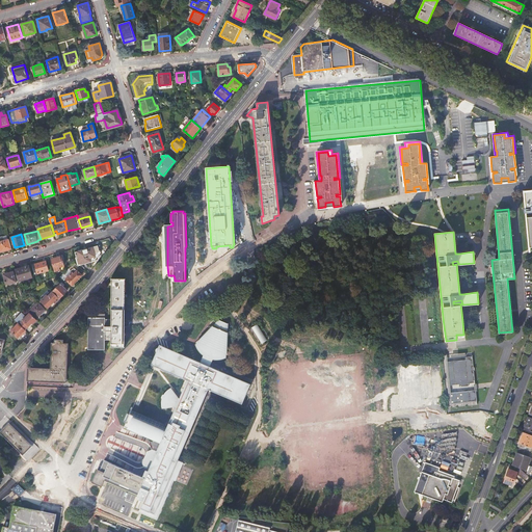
[(0,248),(1,251),(11,248),(9,239),(8,239),(2,241),(0,241),(0,248)]
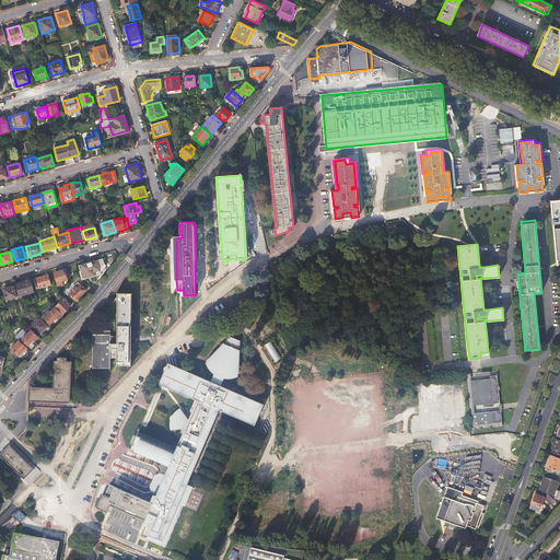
[(80,266),(83,279),(96,275),(102,272),(105,267),(103,259),(80,266)]
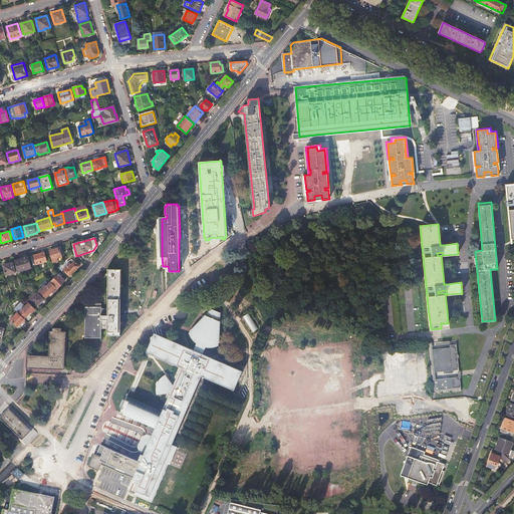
[(58,261),(57,258),(62,257),(59,248),(50,250),(53,262),(58,261)]
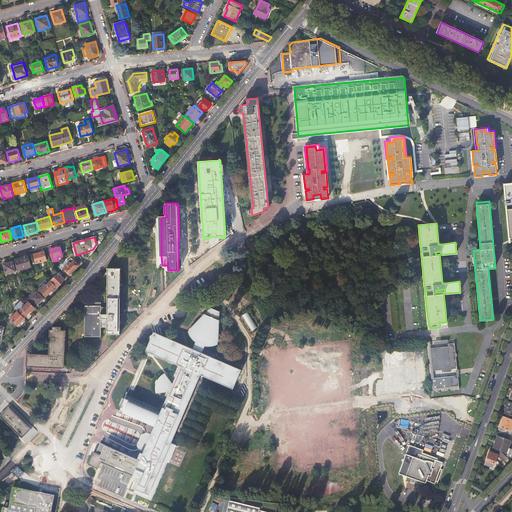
[(44,251),(31,255),(34,266),(37,265),(37,263),(47,260),(44,251)]
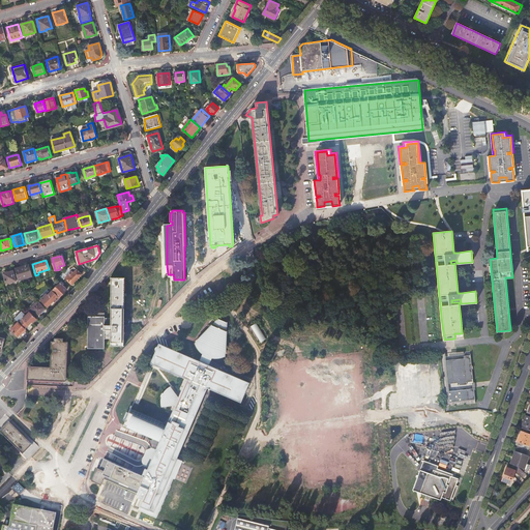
[(85,270),(76,263),(68,267),(72,270),(65,277),(72,284),(85,270)]
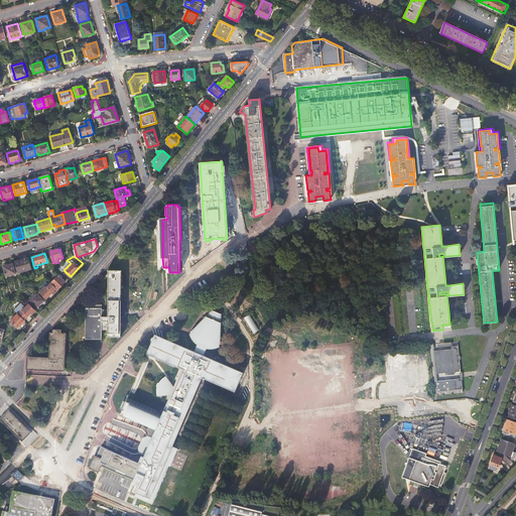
[(28,258),(15,261),(18,273),(27,270),(31,269),(28,258)]
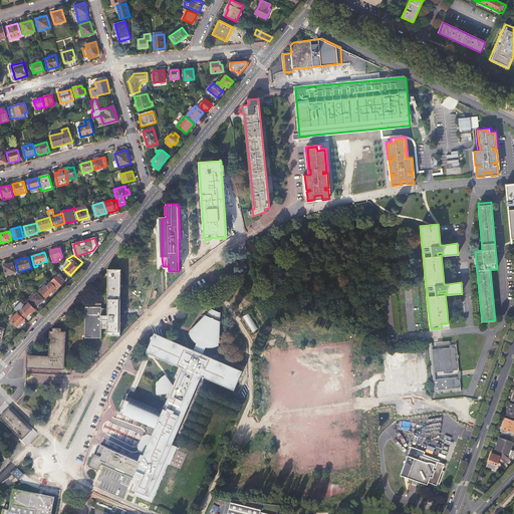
[(16,272),(13,262),(3,265),(6,274),(16,272)]
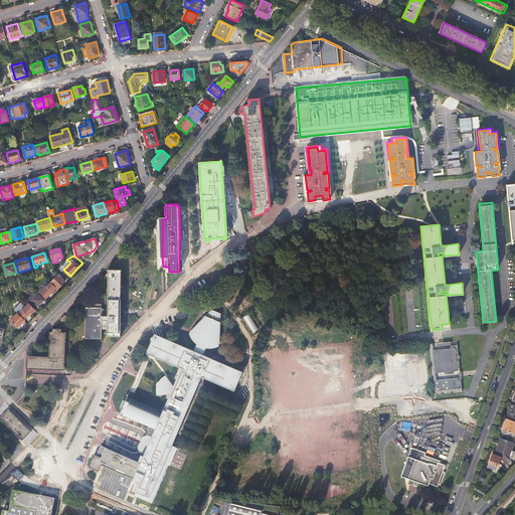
[(121,319),(121,316),(121,310),(121,271),(122,270),(108,270),(108,309),(102,309),(102,304),(90,304),(90,308),(86,308),(84,338),(102,338),(102,329),(108,329),(107,336),(121,336),(121,319)]
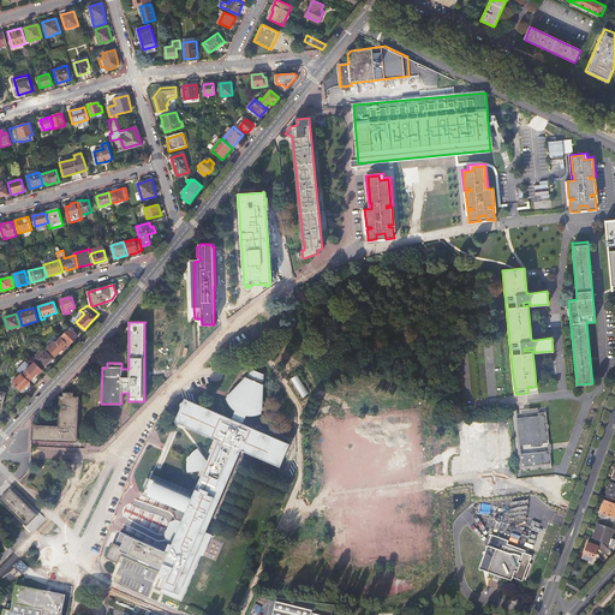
[(70,328),(60,336),(70,345),(78,336),(70,328)]
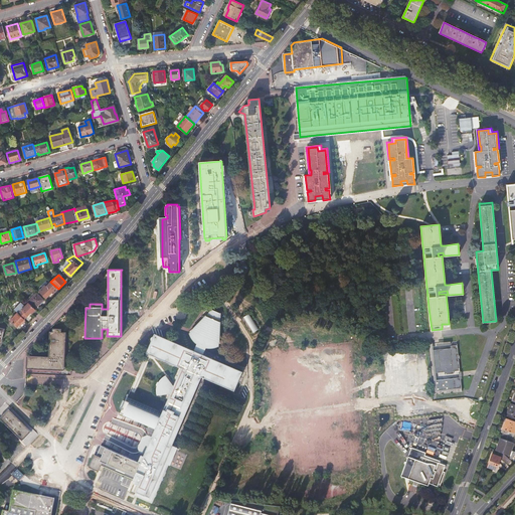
[(58,289),(50,282),(46,286),(44,285),(38,291),(45,299),(51,293),(53,291),(55,292),(58,289)]
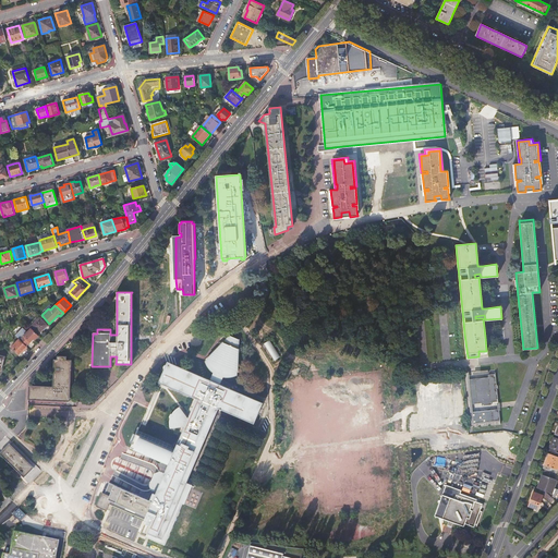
[(32,328),(38,335),(43,329),(47,325),(40,317),(31,327),(32,328)]
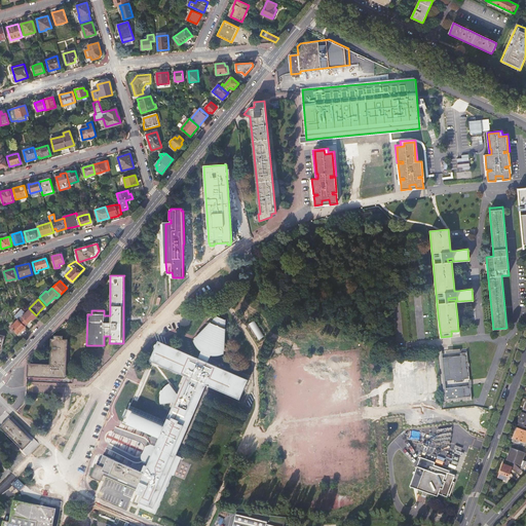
[(23,309),(15,316),(19,320),(25,326),(32,320),(33,321),(37,316),(36,315),(30,309),(26,312),(23,309)]
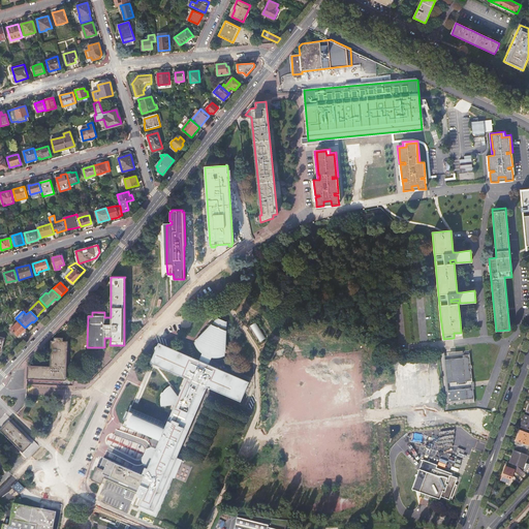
[(143,497),(138,508),(156,517),(173,476),(174,476),(181,460),(177,458),(207,386),(241,401),(249,382),(208,364),(210,360),(214,352),(225,352),(227,321),(218,318),(196,340),(205,348),(203,354),(199,361),(159,343),(151,363),(186,378),(179,397),(170,385),(164,391),(161,395),(160,400),(161,406),(173,405),(174,407),(166,426),(162,424),(163,422),(130,408),(124,425),(160,440),(148,468),(145,467),(142,474),(104,458),(99,468),(97,467),(92,479),(101,484),(104,478),(137,492),(139,494),(138,496),(143,497)]
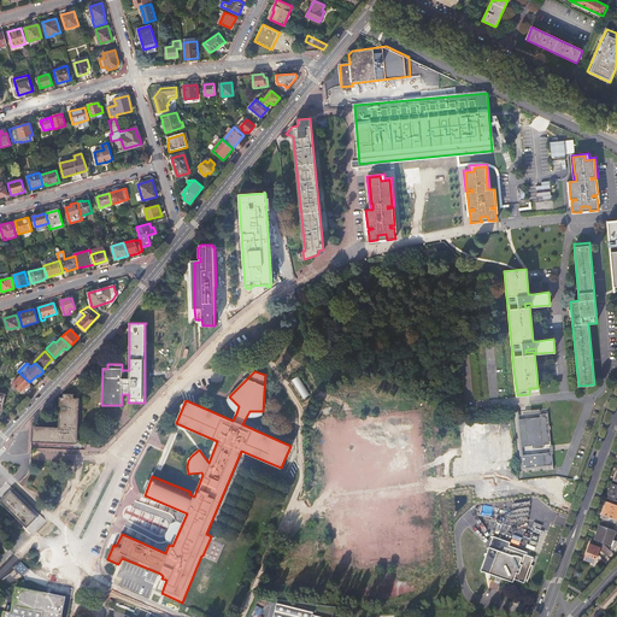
[(25,389),(30,383),(29,382),(22,375),(12,383),(21,391),(23,388),(25,389)]
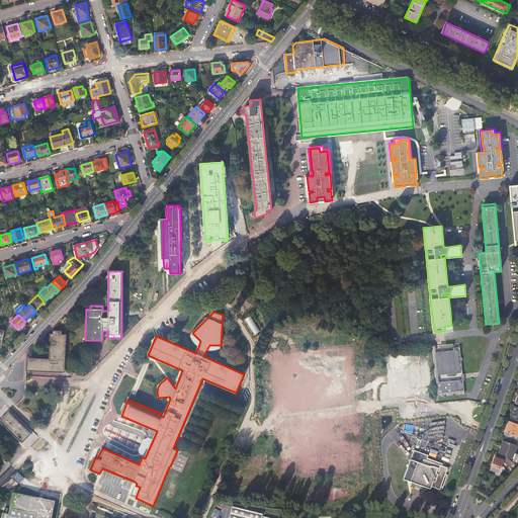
[(250,316),(245,319),(254,335),(260,331),(250,316)]
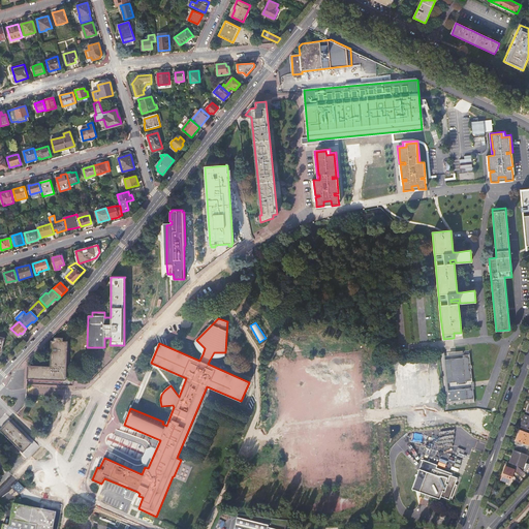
[(66,380),(67,342),(63,341),(63,338),(54,338),(54,341),(51,341),(50,367),(28,366),(27,379),(66,380)]
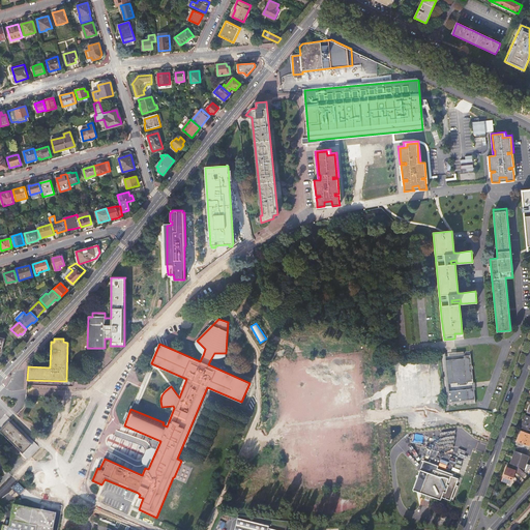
[(464,359),(445,360),(447,384),(458,383),(458,385),(467,384),(467,382),(473,381),(472,370),(471,370),(471,365),(472,365),(471,355),(464,356),(464,359)]
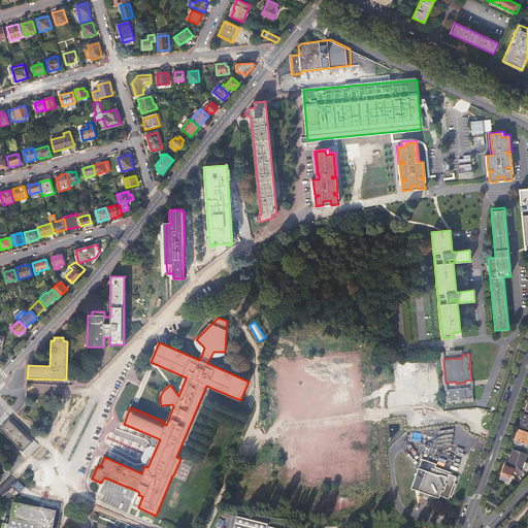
[(472,387),(447,390),(448,400),(473,398),(472,387)]
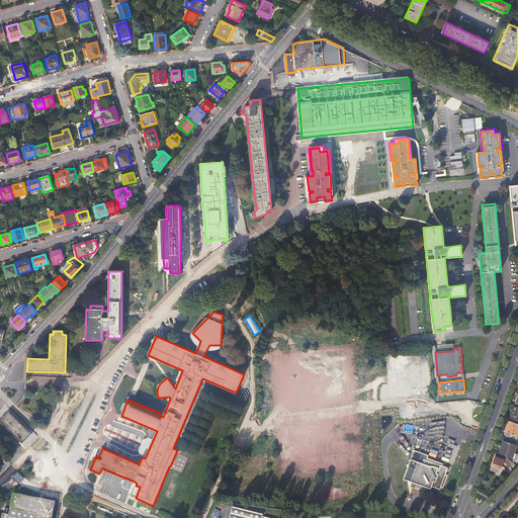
[(9,412),(0,421),(23,444),(32,435),(9,412)]
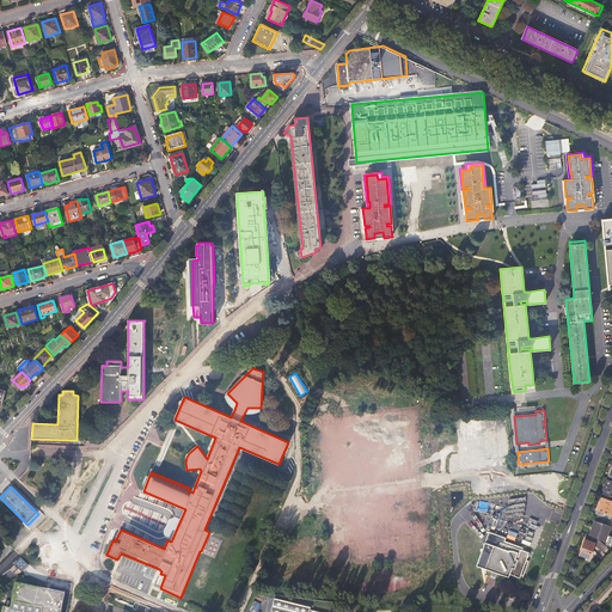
[(610,519),(611,514),(611,501),(603,497),(597,514),(598,515),(610,519)]
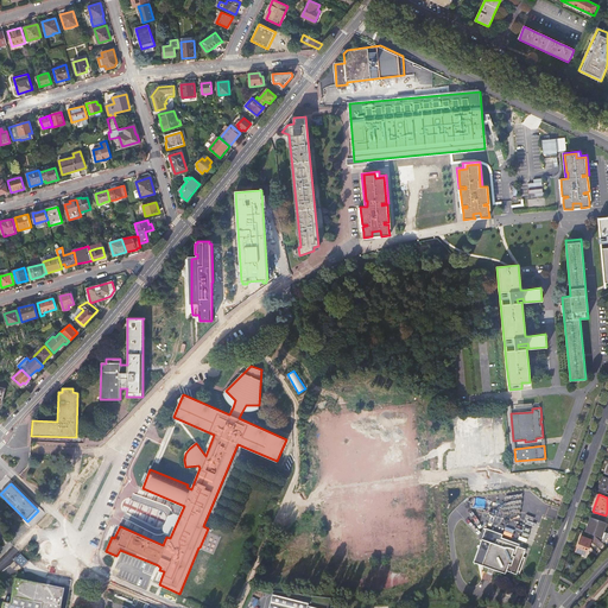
[(591,518),(586,532),(593,534),(594,534),(602,543),(607,537),(607,533),(603,532),(607,523),(603,521),(606,515),(594,512),(591,518)]
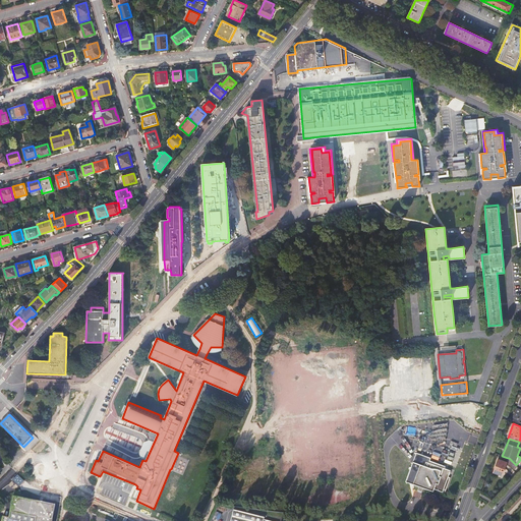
[(418,489),(422,490),(423,488),(432,493),(433,489),(443,493),(443,491),(445,493),(450,478),(448,477),(450,471),(445,469),(446,467),(430,462),(430,459),(416,454),(406,482),(419,487),(418,489)]
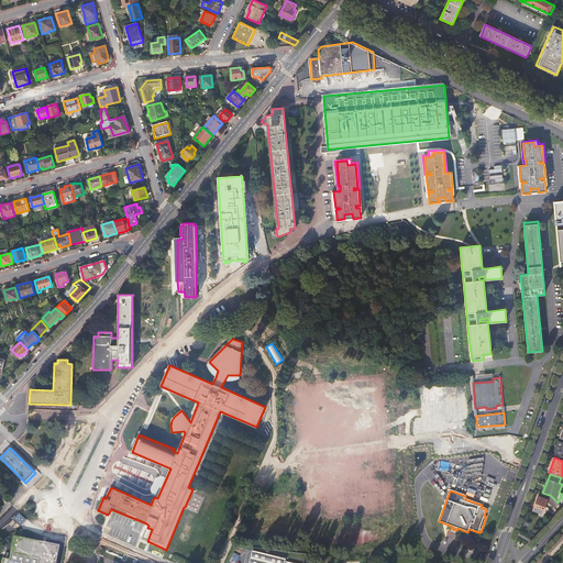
[(555,507),(559,504),(558,503),(550,495),(549,495),(548,498),(550,498),(549,500),(555,507)]
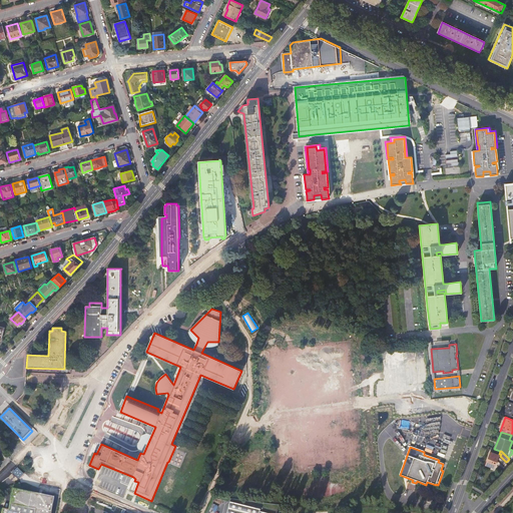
[(499,456),(490,452),(486,465),(494,468),(499,456)]
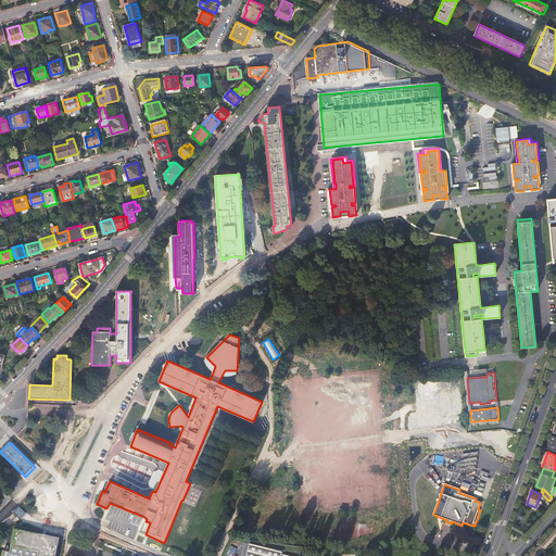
[(53,555),(58,539),(13,529),(9,551),(3,550),(1,555),(53,555)]
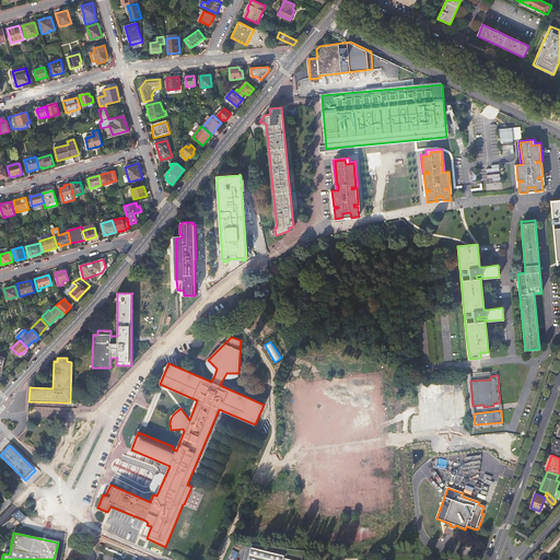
[(123,553),(106,547),(106,549),(121,556),(123,553)]
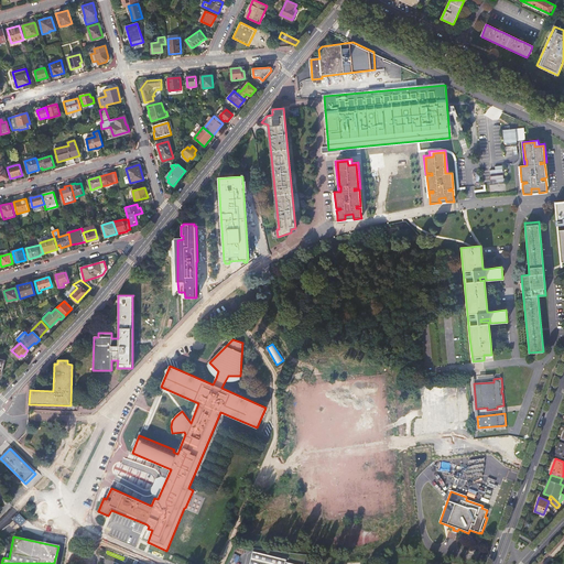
[(292,563),(285,562),(286,560),(252,552),(249,563),(292,563)]
